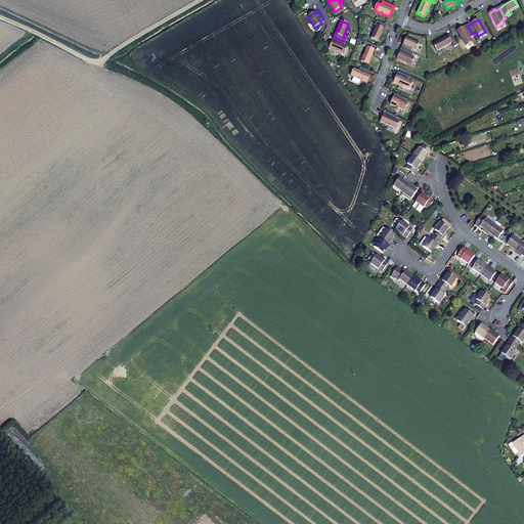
[(370,38),(378,41),(384,29),(385,25),(377,20),(375,25),(377,26),(370,38)]
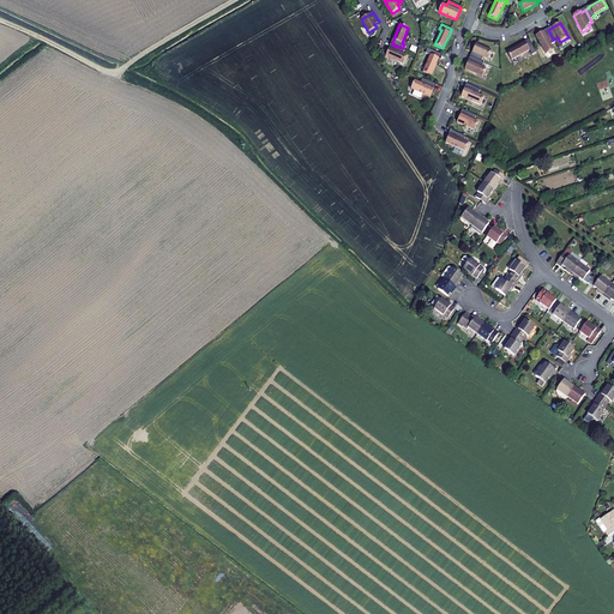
[(546,55),(554,50),(551,44),(554,42),(553,40),(548,30),(543,32),(535,36),(546,55)]
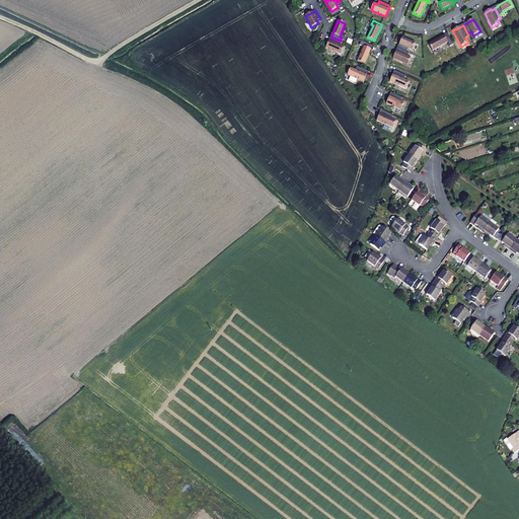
[(447,43),(449,47),(453,45),(447,34),(444,36),(444,35),(428,45),(432,51),(447,43)]
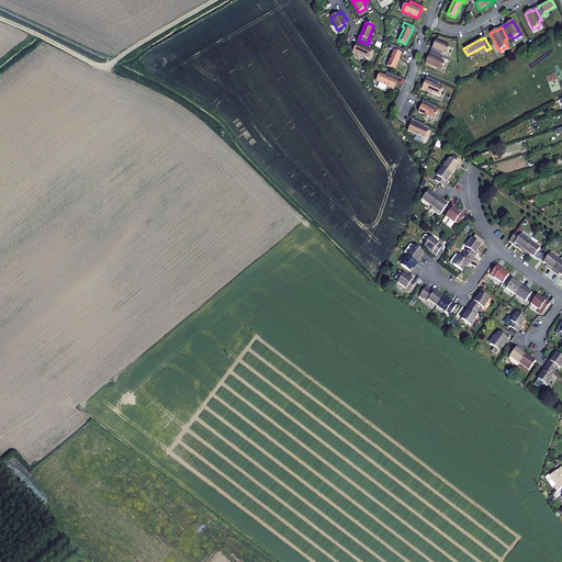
[(352,52),(369,58),(372,52),(369,49),(370,45),(368,44),(359,41),(357,44),(356,44),(352,52)]
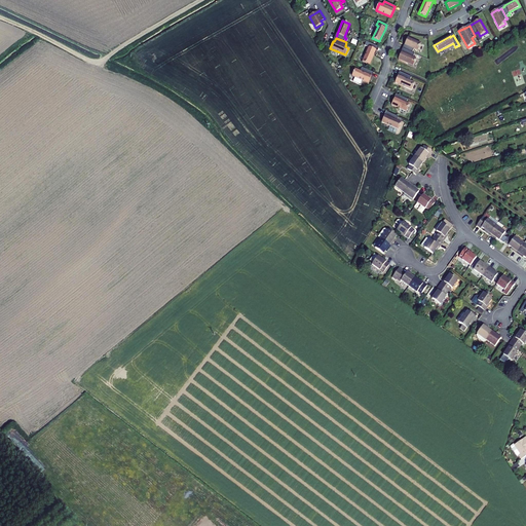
[(404,49),(412,52),(414,49),(417,50),(421,43),(408,38),(405,45),(404,49)]
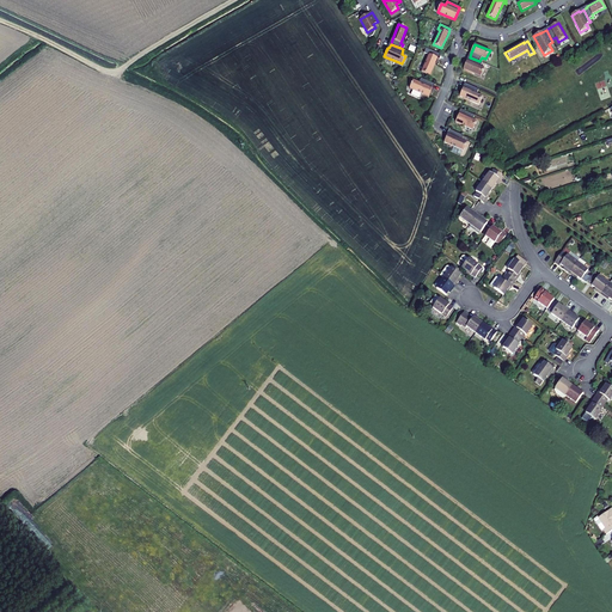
[(421,72),(429,75),(438,59),(436,59),(439,54),(426,48),(424,53),(429,55),(421,72)]
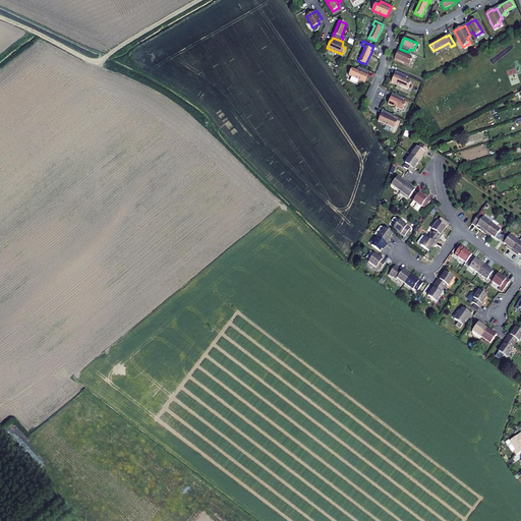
[(394,59),(409,65),(412,58),(409,57),(410,53),(408,52),(400,49),(398,52),(397,52),(394,59)]
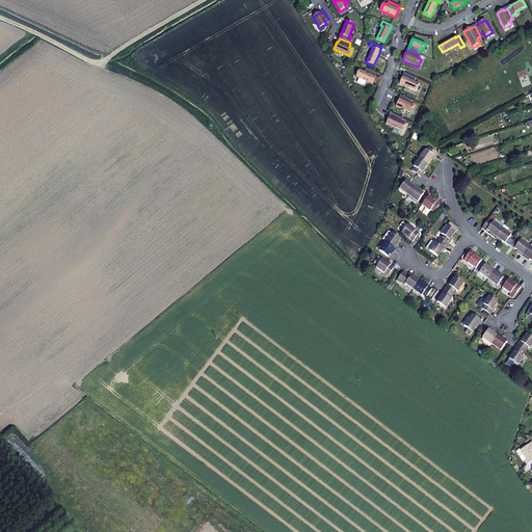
[(355,77),(372,84),(375,77),(377,73),(366,68),(364,72),(358,70),(355,77)]
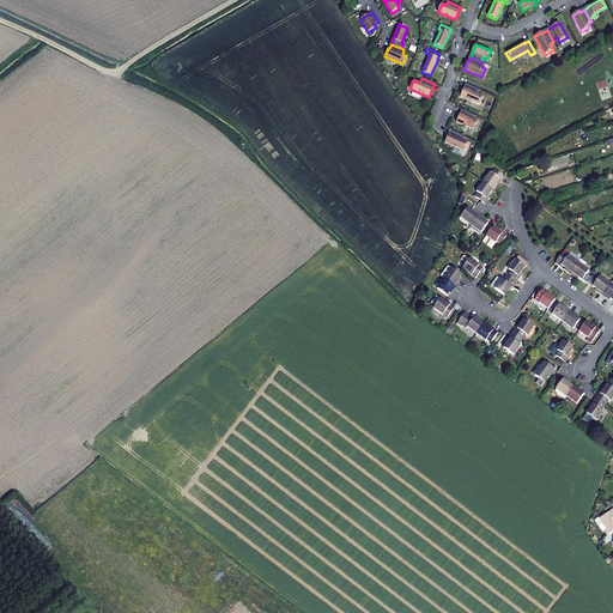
[(460,97),(479,105),(483,97),(478,93),(479,90),(466,84),(465,89),(463,87),(460,97)]
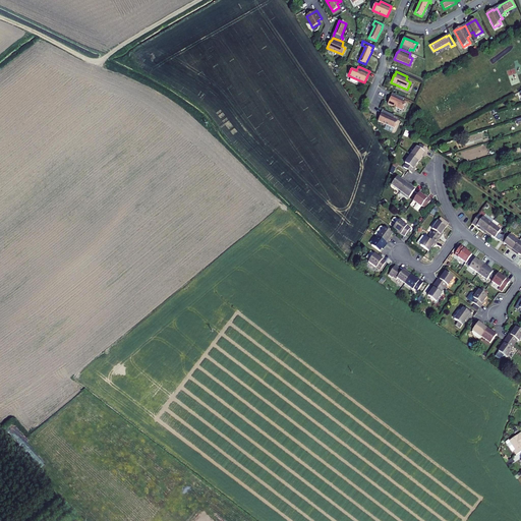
[(388,104),(402,111),(405,104),(402,102),(404,99),(393,94),(391,98),(391,97),(388,104)]
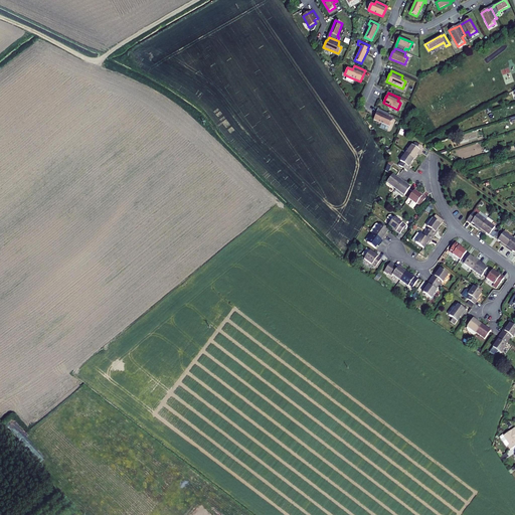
[(373,120),(389,127),(392,120),(388,118),(389,115),(378,110),(377,114),(376,113),(373,120)]
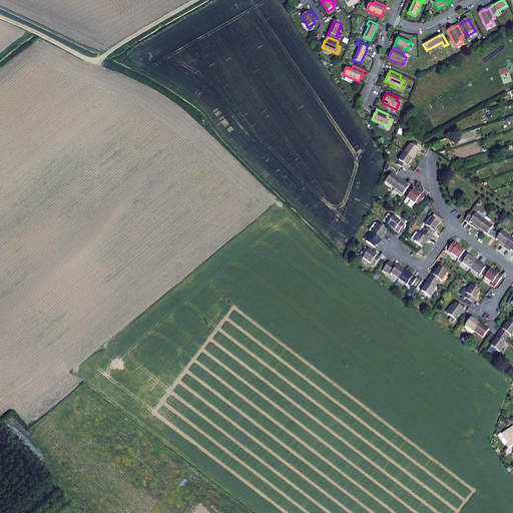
[(410,145),(404,152),(412,158),(418,151),(421,148),(413,142),(411,145),(410,145)]
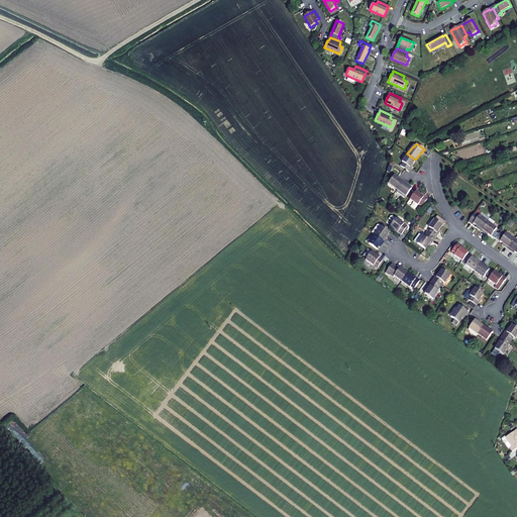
[(399,165),(408,172),(410,168),(410,167),(415,160),(407,153),(401,162),(403,163),(401,165),(400,164),(399,165)]
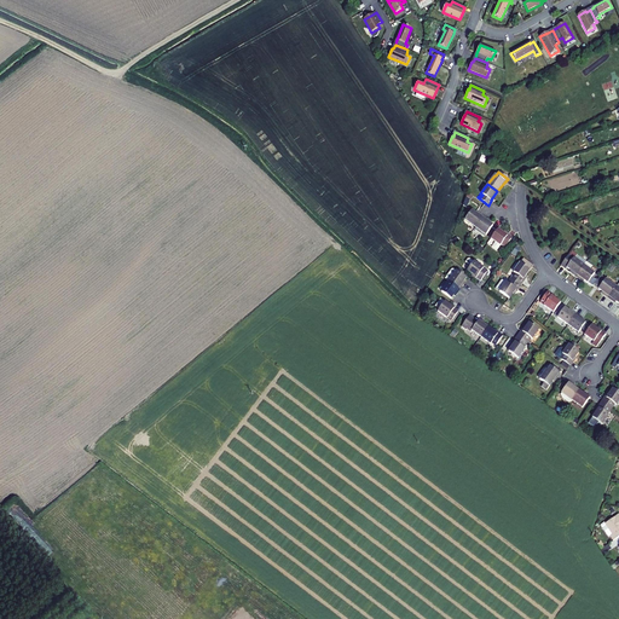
[(464,220),(475,227),(484,217),(478,213),(476,214),(472,210),(464,220)]
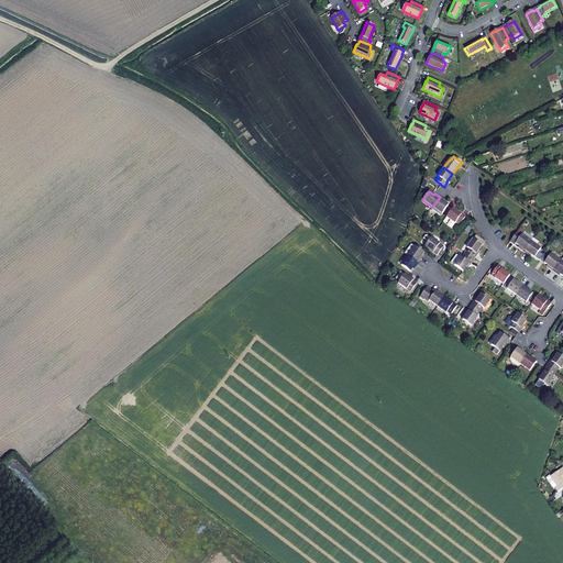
[(432,207),(442,214),(448,206),(443,202),(444,201),(440,197),(432,207)]
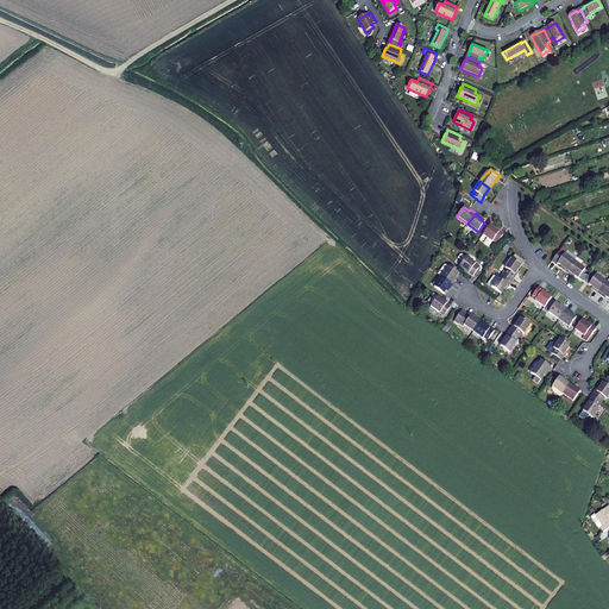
[(493,240),(497,243),(503,234),(500,231),(498,232),(489,225),(483,234),(491,242),(493,240)]
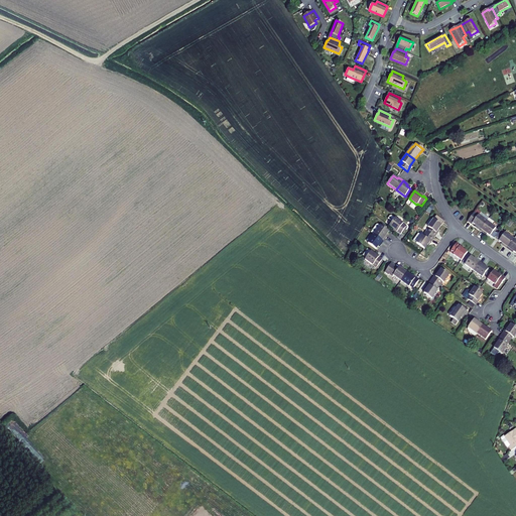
[(474,212),(468,222),(472,225),(473,224),(476,226),(477,227),(476,228),(480,231),(487,222),(474,212)]
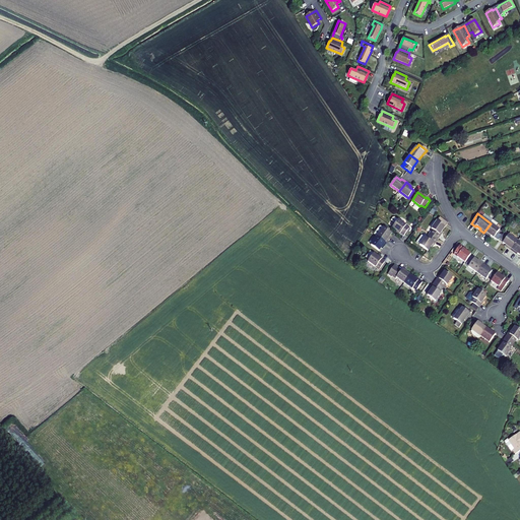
[(439,217),(437,221),(445,226),(447,223),(439,217)]
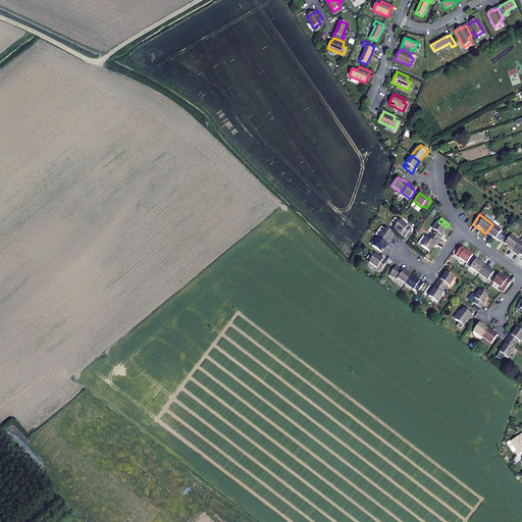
[(394,228),(405,237),(411,228),(400,220),(397,224),(394,228)]
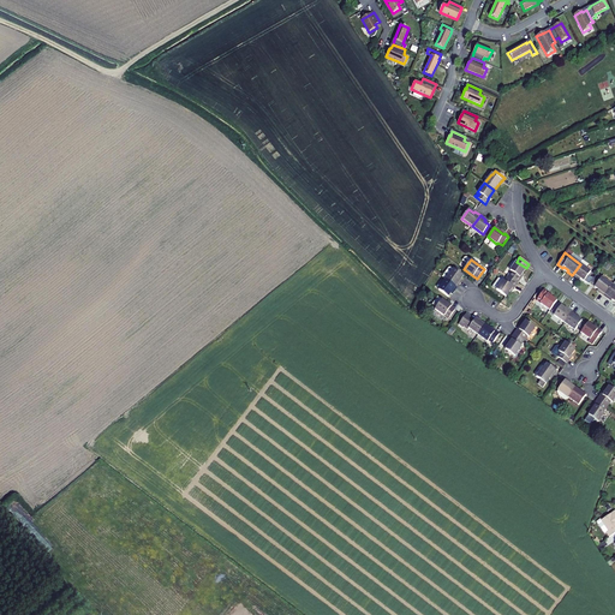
[(579,278),(584,281),(591,272),(586,268),(589,264),(583,261),(580,264),(572,275),(578,279),(579,278)]
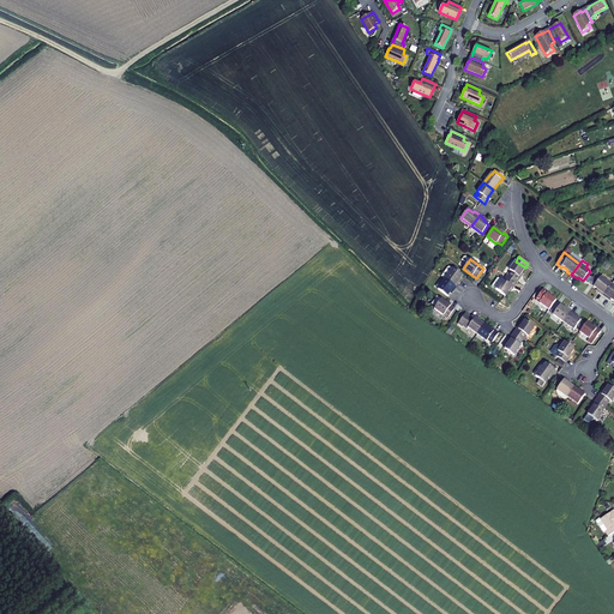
[(511,271),(507,276),(517,283),(521,277),(519,277),(525,268),(516,262),(509,270),(511,271)]
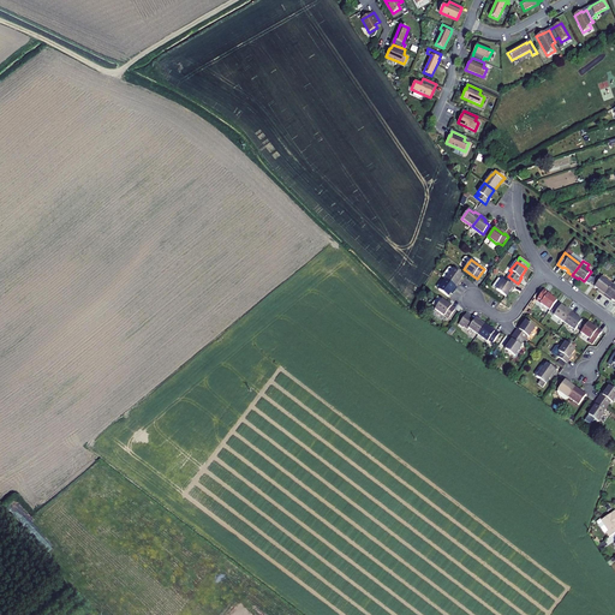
[(453,270),(451,268),(448,268),(442,278),(446,280),(457,287),(460,282),(459,281),(463,276),(453,269),(453,270)]
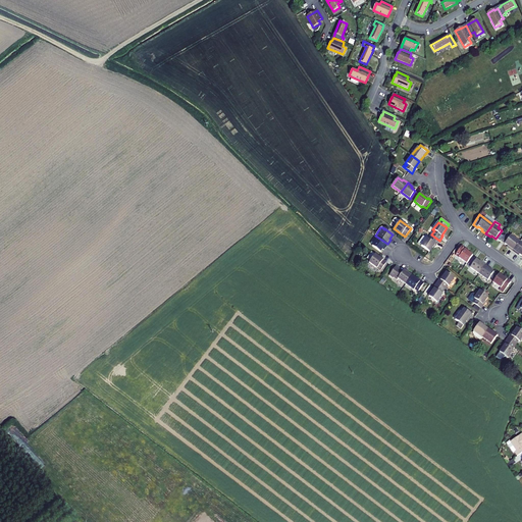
[(508,248),(513,252),(519,243),(506,232),(501,241),(509,247),(508,248)]
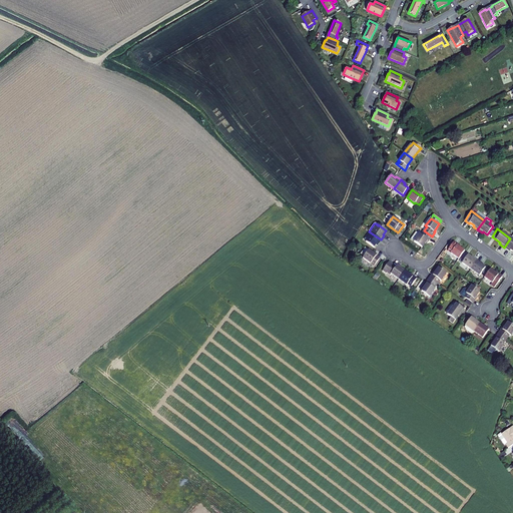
[(414,242),(422,247),(428,239),(429,240),(432,236),(424,230),(421,234),(420,234),(414,242)]
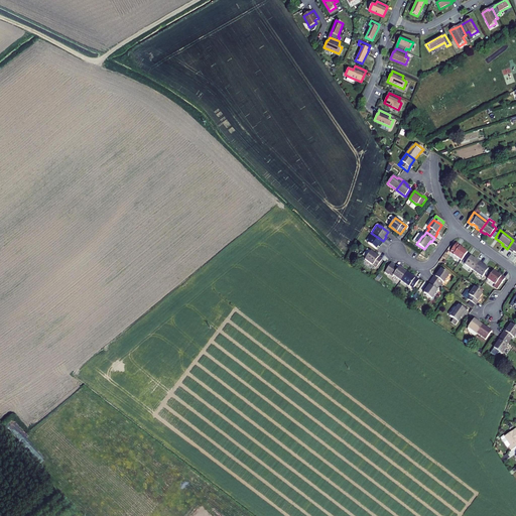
[(379,245),(380,245),(383,241),(374,235),(368,243),(375,249),(379,245)]
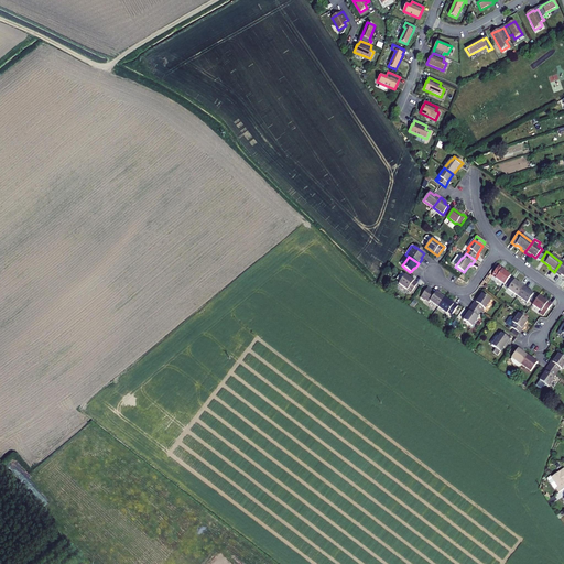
[(560,274),(563,278),(563,277),(563,263),(561,262),(554,272),(559,275),(560,274)]
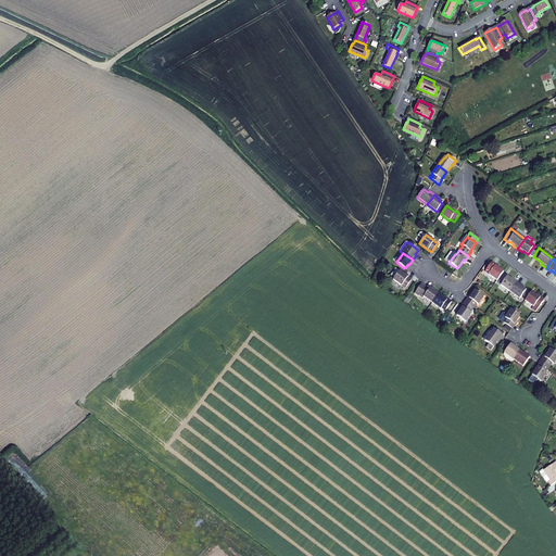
[(489,275),(497,281),(503,272),(495,266),(495,265),(492,262),(485,270),(490,274),(489,275)]
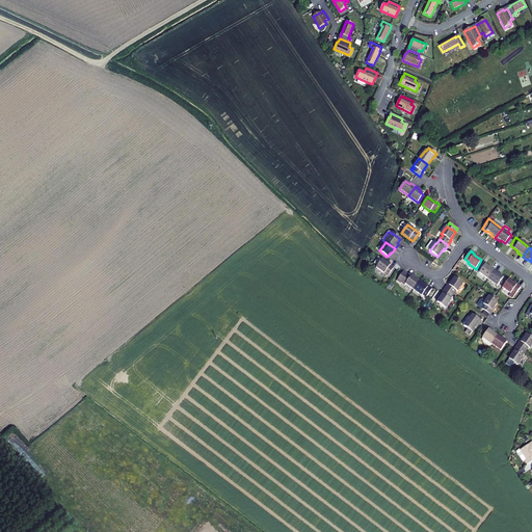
[(393,268),(378,257),(373,263),(377,266),(376,267),(388,275),(393,268)]
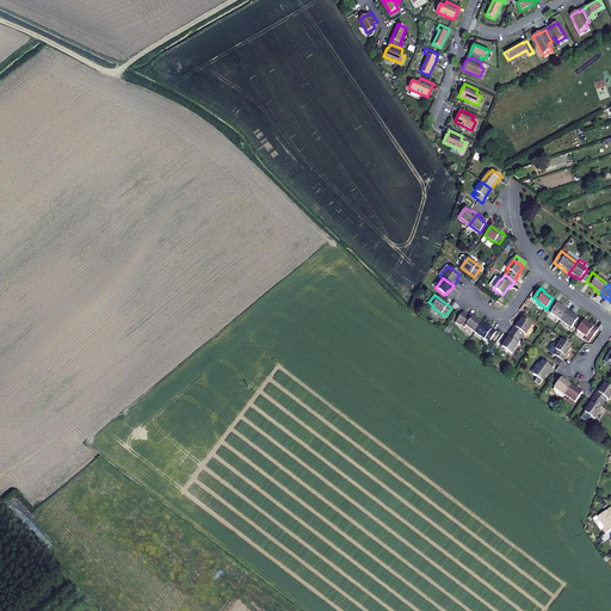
[(550,314),(560,321),(568,310),(563,307),(562,308),(557,304),(556,306),(553,303),(549,309),(551,312),(550,314)]
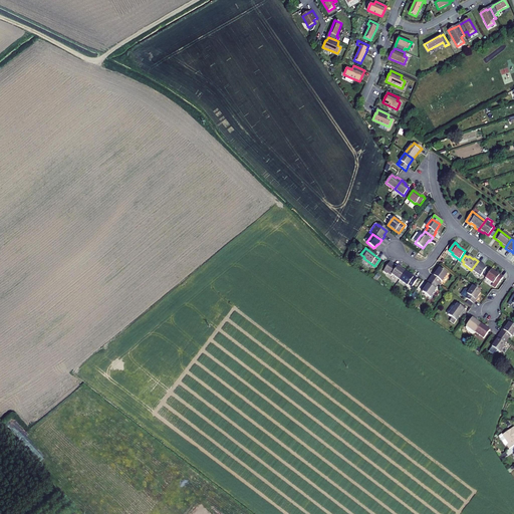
[(471,270),(480,276),(486,268),(482,265),(482,264),(478,261),(471,270)]
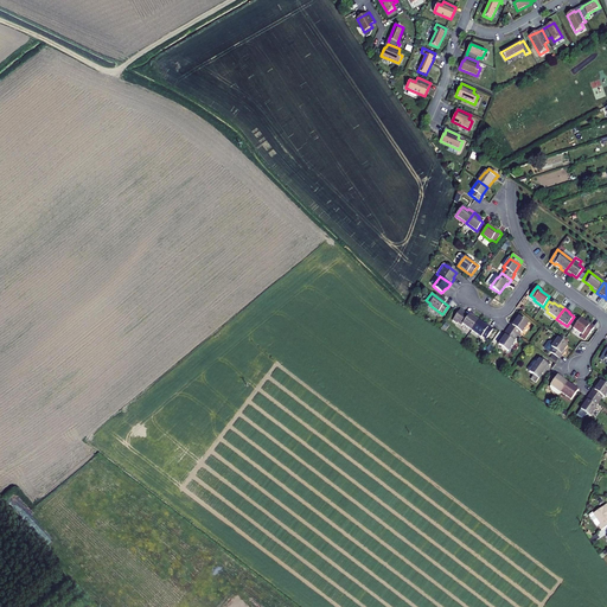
[(462,324),(472,331),(478,321),(468,314),(468,315),(460,310),(452,320),(457,324),(458,323),(461,325),(462,324)]
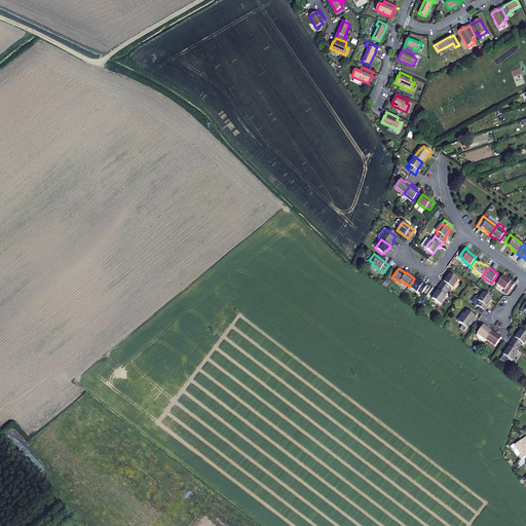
[(442,280),(439,286),(448,292),(450,288),(452,289),(457,280),(449,274),(444,282),(442,280)]
